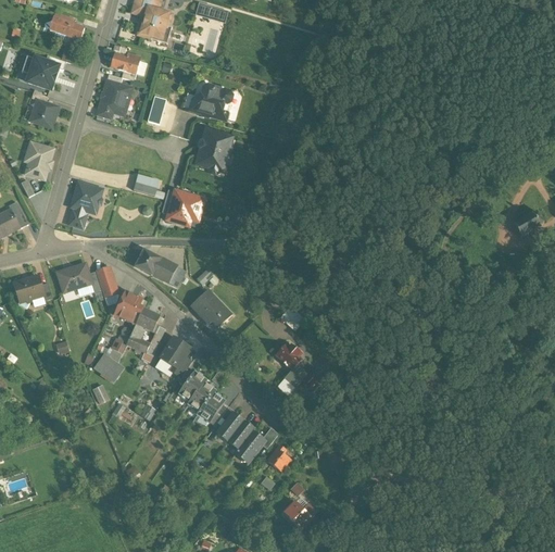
[(151,4),(137,0),(134,0),(130,11),(141,14),(144,15),(147,5),(151,7),(151,4)]
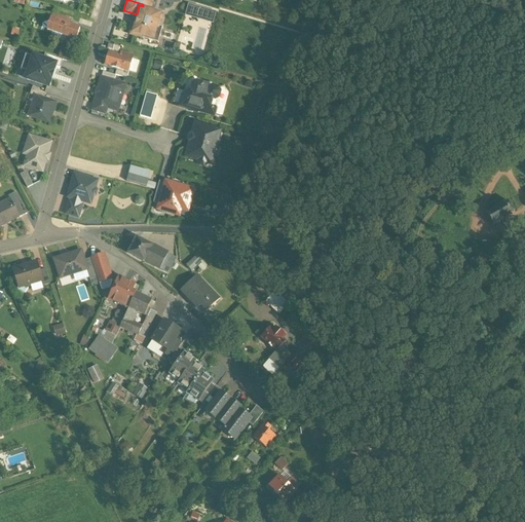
[(151,0),(144,0),(143,4),(143,6),(149,8),(151,0)]
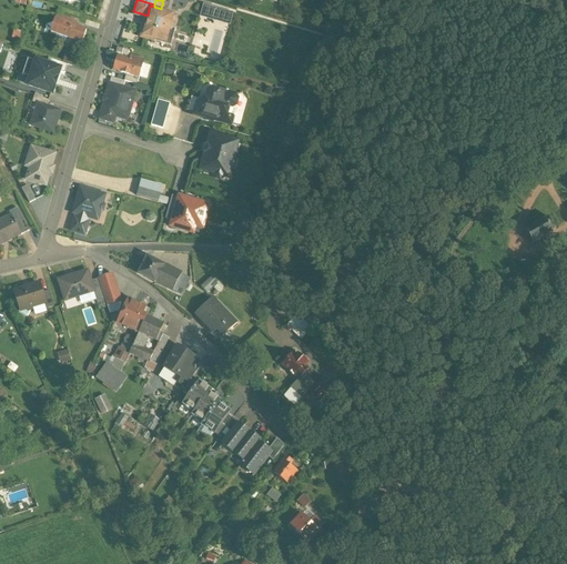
[(203,1),(200,13),(229,22),(232,9),(203,1)]
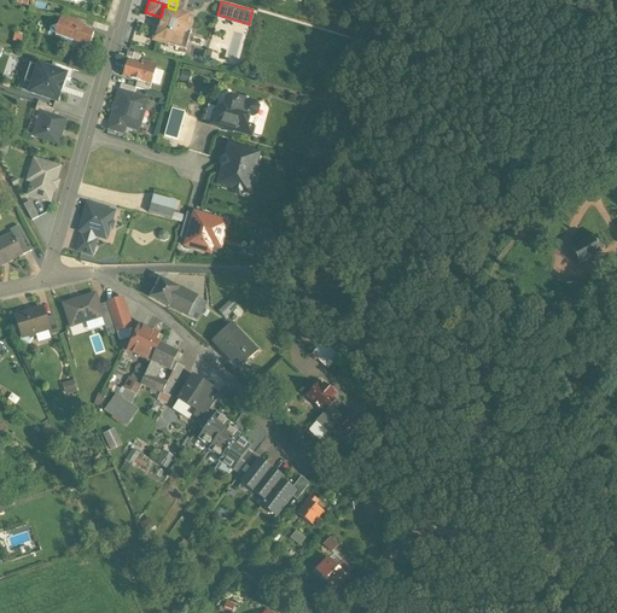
[(163,6),(161,17),(157,16),(156,24),(158,25),(156,35),(168,39),(179,41),(182,27),(186,13),(175,10),(168,7),(163,6)]
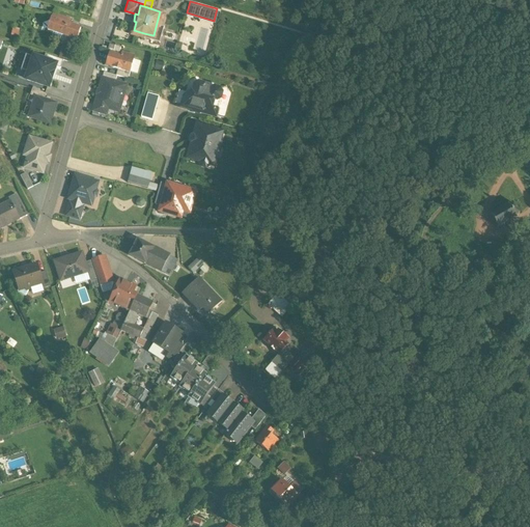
[(73,18),(54,11),(48,28),(66,34),(64,39),(75,43),(81,25),(72,22),(73,18)]
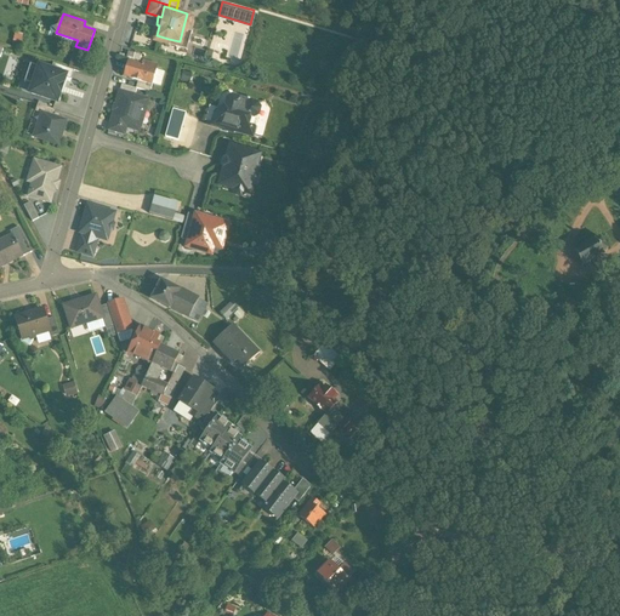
[(169,39),(157,35),(159,26),(157,24),(152,38),(168,41),(169,39)]
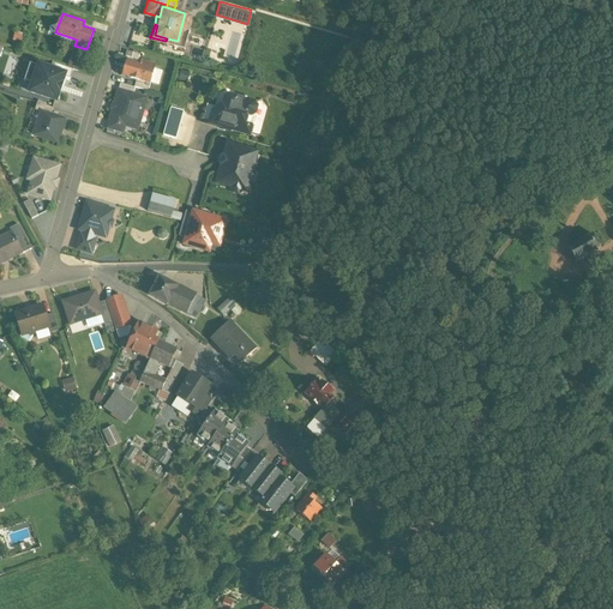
[(84,59),(72,55),(68,66),(82,70),(84,59)]
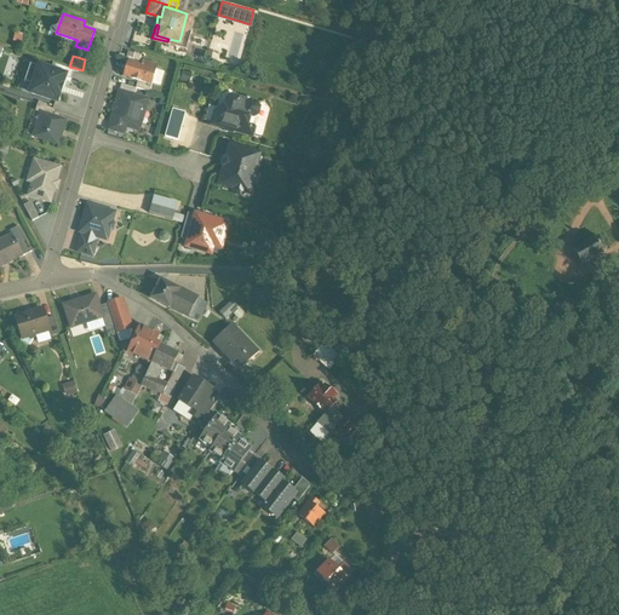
[(156,62),(142,58),(141,62),(129,58),(129,59),(126,59),(125,67),(125,69),(125,73),(127,75),(130,76),(137,79),(150,82),(156,62)]
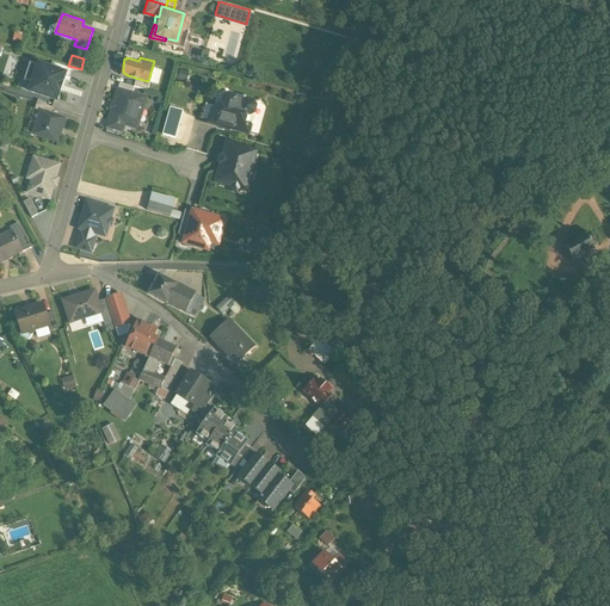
[(71,67),(51,61),(49,67),(63,72),(63,73),(68,74),(71,67)]
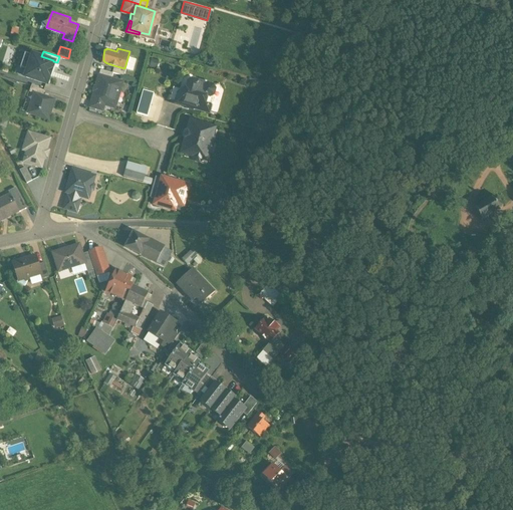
[(41,56),(30,53),(23,75),(46,83),(53,61),(53,60),(41,56)]
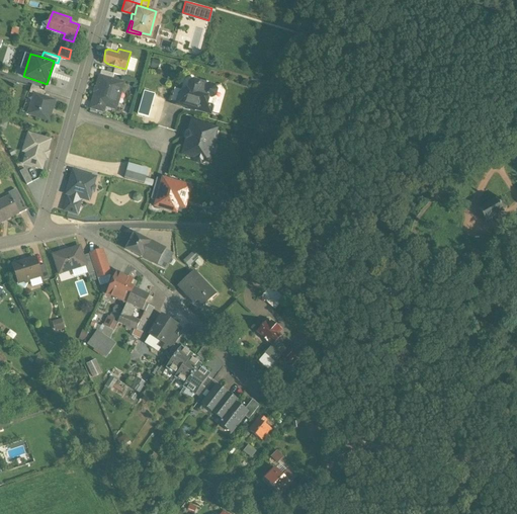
[(125,69),(114,66),(112,71),(113,71),(124,74),(125,69)]
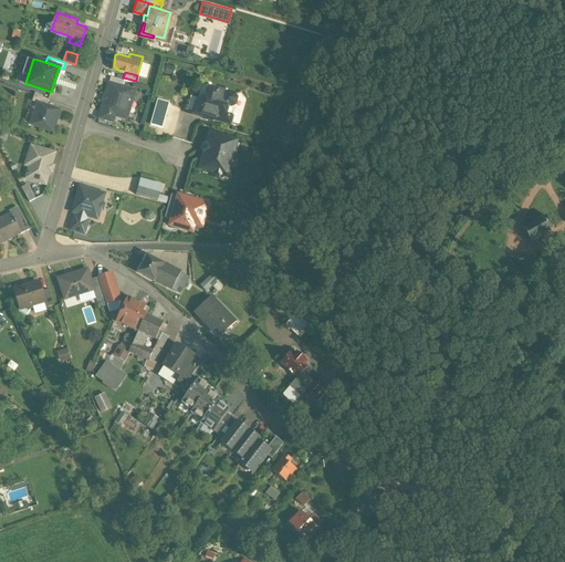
[(123,77),(110,74),(108,81),(122,84),(124,77),(123,77)]
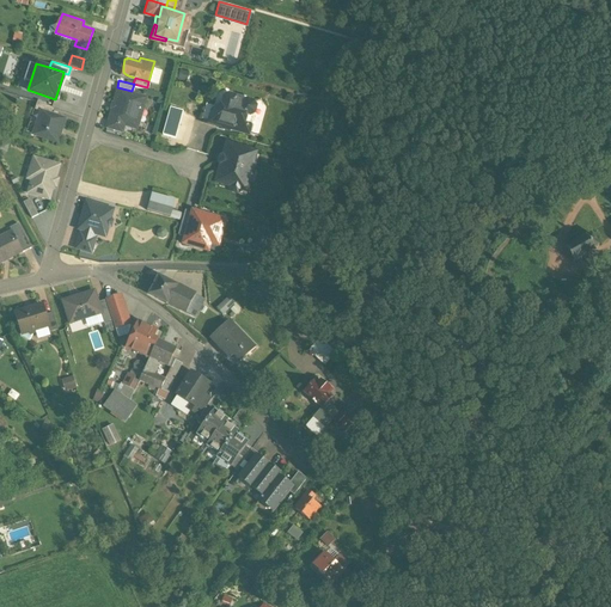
[(132,91),(117,87),(109,118),(123,122),(126,123),(130,121),(132,117),(134,118),(138,105),(141,106),(145,94),(132,91)]
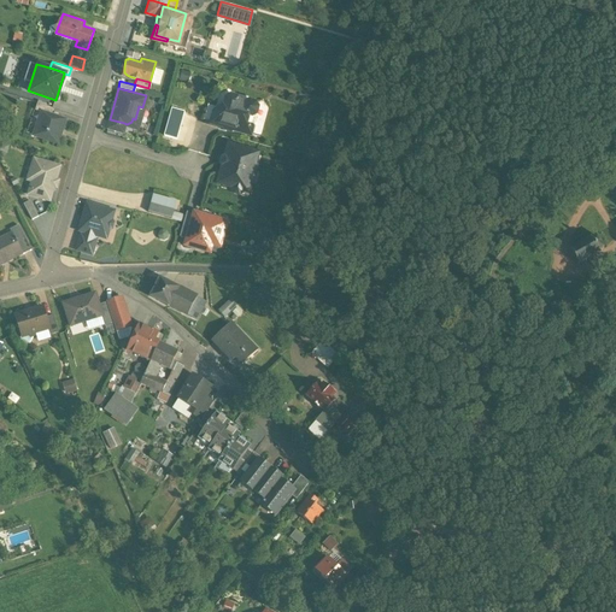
[(229,93),(224,95),(221,109),(217,109),(213,111),(210,121),(250,131),(253,118),(251,115),(256,112),(257,105),(254,100),(247,99),(244,101),(239,100),(236,95),(229,93)]
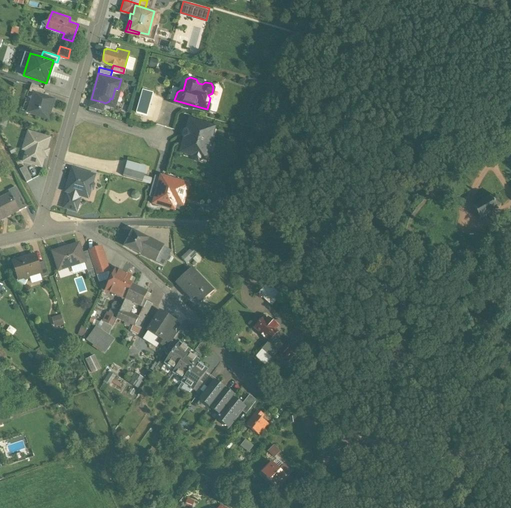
[(45,88),(32,84),(30,90),(36,91),(43,94),(45,88)]
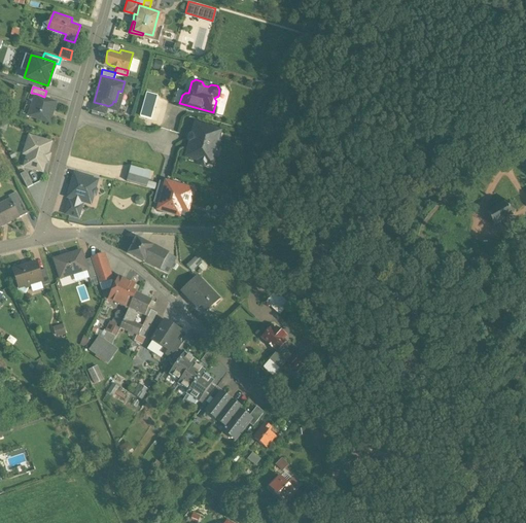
[(183,89),(177,86),(173,101),(179,103),(182,95),(183,89)]
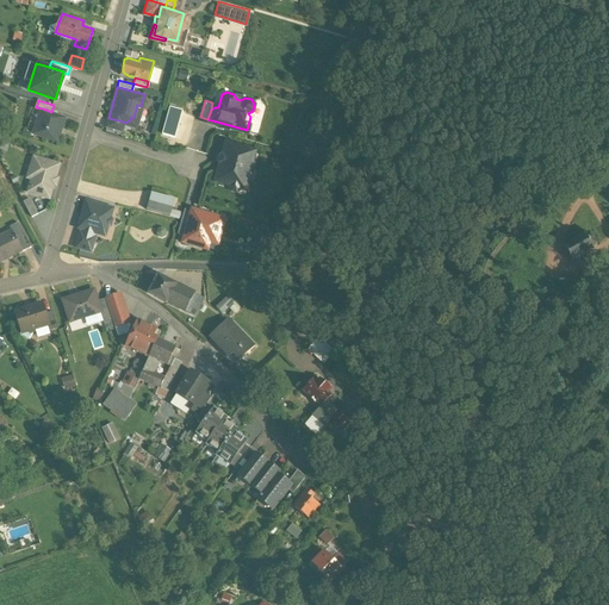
[(161,131),(174,135),(182,107),(169,104),(161,131)]
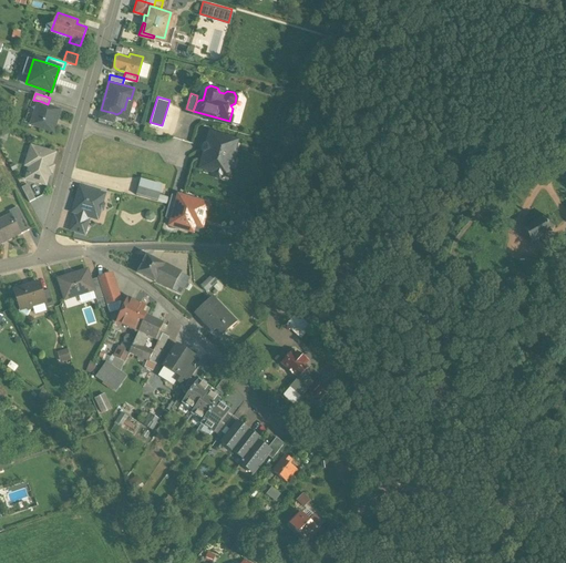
[(48,104),(40,101),(32,123),(53,130),(61,109),(48,104)]
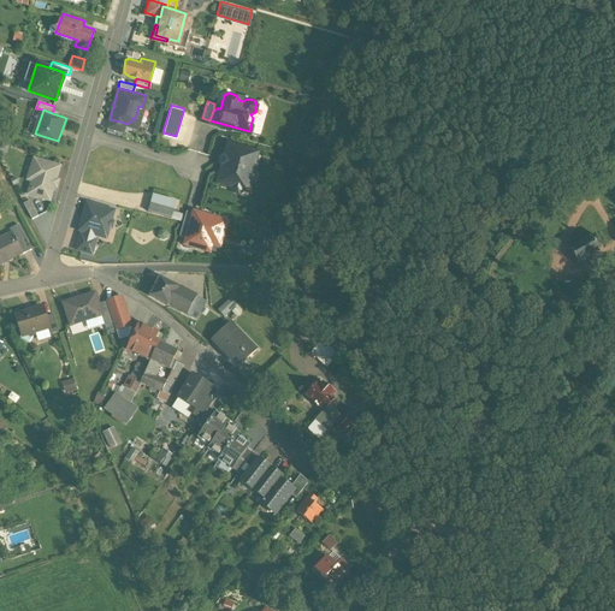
[(124,123),(110,119),(108,119),(107,126),(123,130),(124,123)]
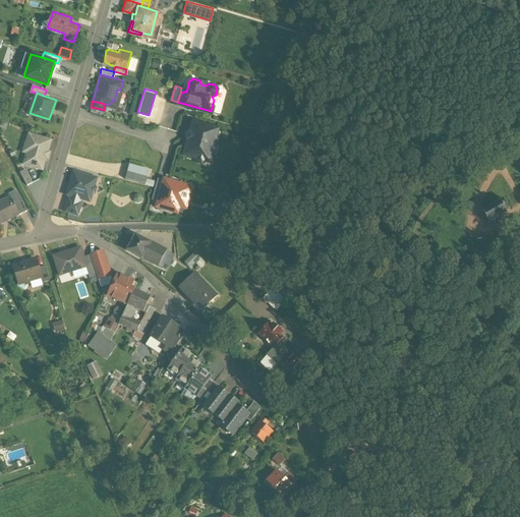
[(217,126),(192,119),(189,129),(187,131),(186,135),(187,137),(184,148),(197,151),(195,156),(196,156),(196,158),(197,160),(200,161),(203,160),(204,158),(208,159),(217,126)]
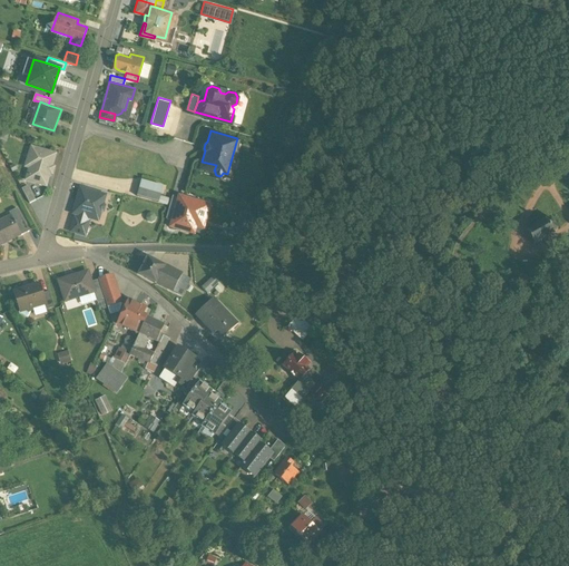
[(55,152),(30,145),(28,155),(31,156),(26,178),(46,184),(49,171),(48,169),(49,165),(50,165),(55,152)]
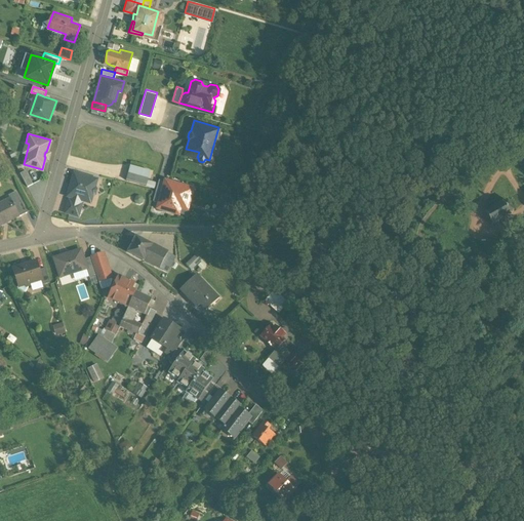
[(149,169),(128,163),(124,176),(145,184),(149,169)]
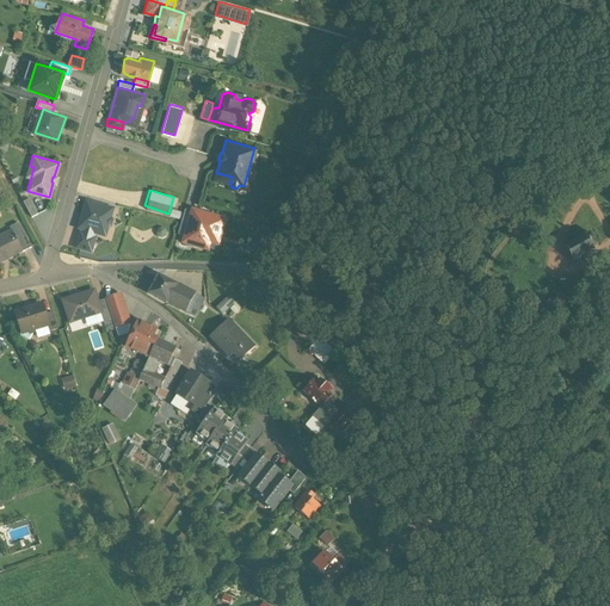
[(37,212),(29,197),(23,199),(31,215),(37,212)]
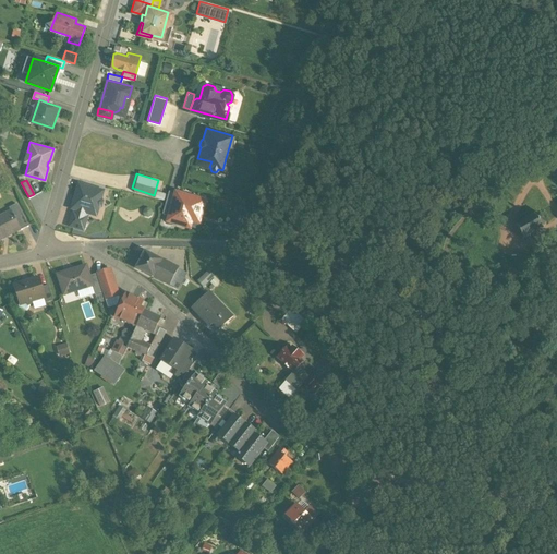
[(101,189),(77,182),(71,206),(74,207),(73,211),(85,214),(86,211),(95,213),(97,206),(100,204),(101,200),(100,196),(101,189)]
